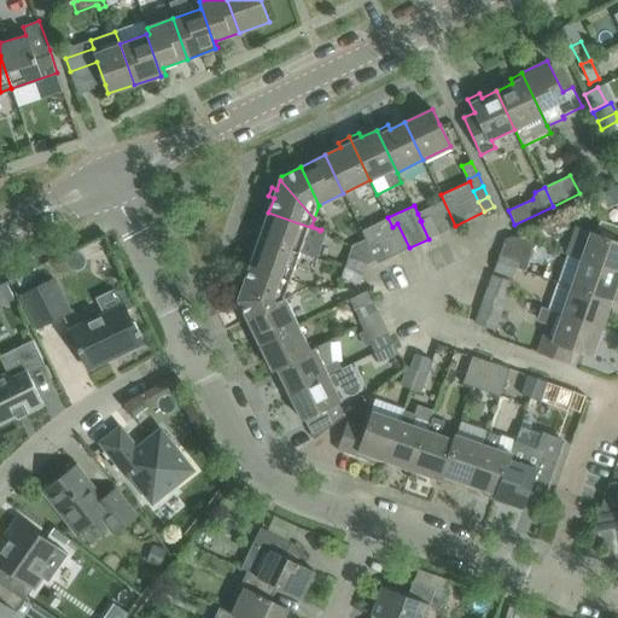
[(312,256),(320,231),(268,213),(263,227),(258,225),(254,239),(302,255),(302,252),(312,256)]
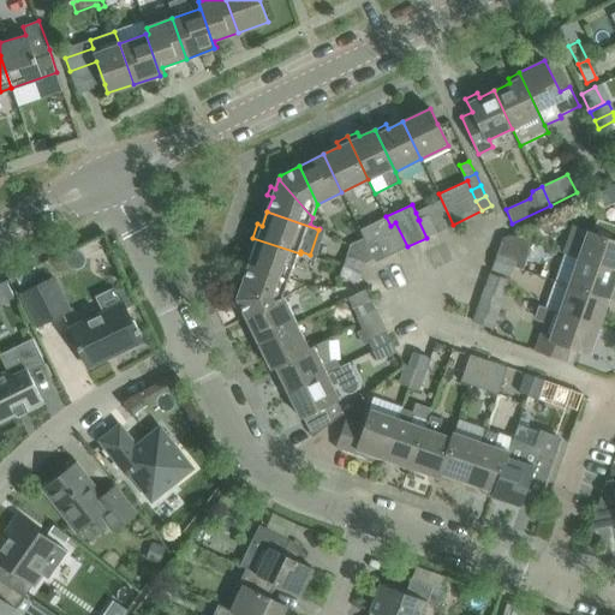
[(427,238),(437,232),(429,215),(419,220),(418,220),(427,238)]
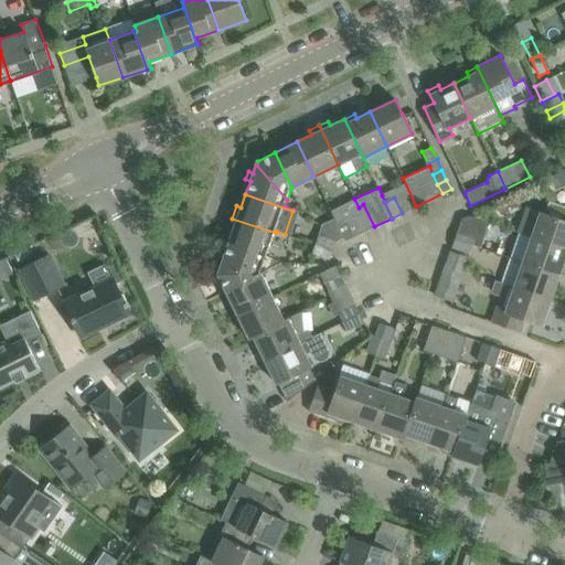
[(355,235),(374,226),(363,204),(359,208),(354,199),(330,211),(338,225),(348,220),(355,235)]
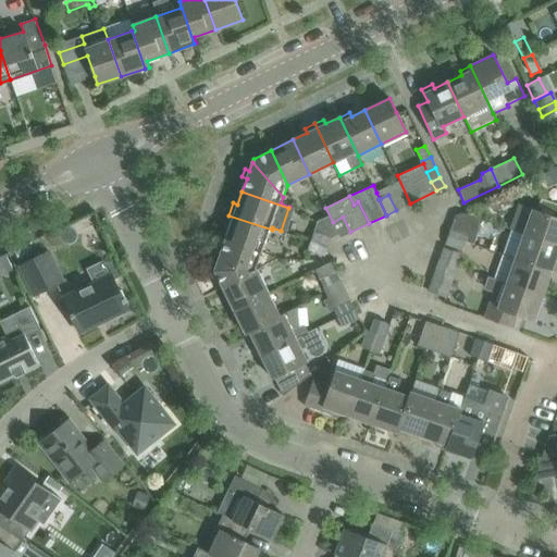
[(556,217),(533,209),(517,203),(508,229),(515,231),(514,232),(523,235),(556,246),(556,217)]
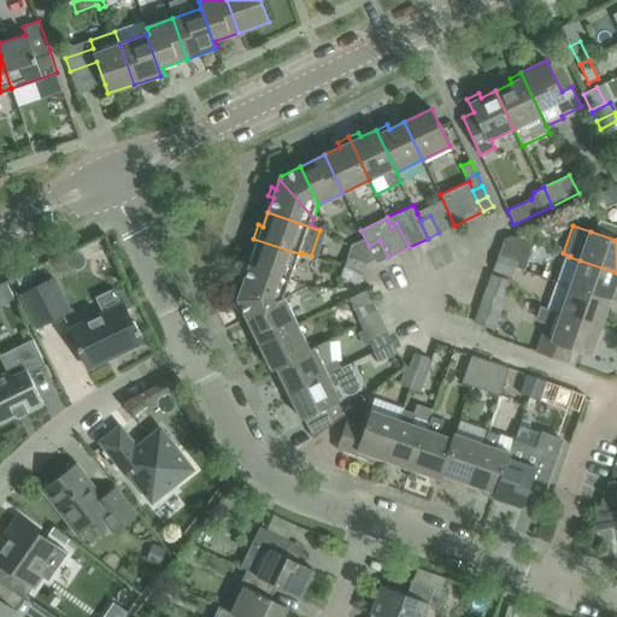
[(504,239),(497,260),(515,268),(524,270),(534,244),(511,235),(511,236),(505,239),(504,239)]
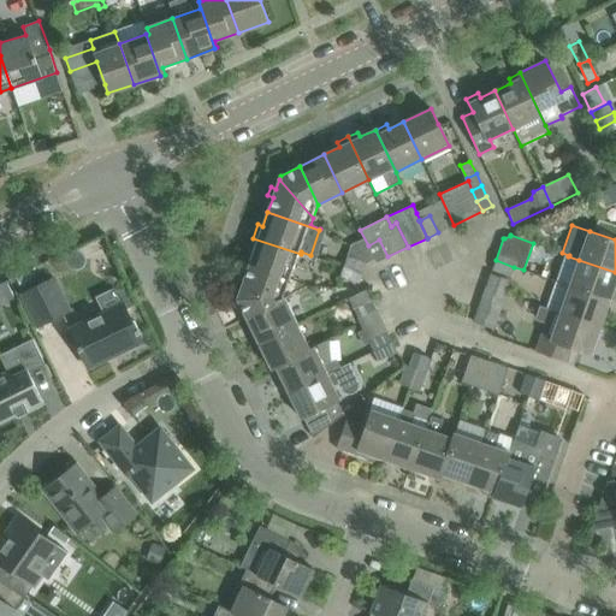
[(291,282),(301,254),(253,238),(250,247),(255,248),(248,267),(291,282)]
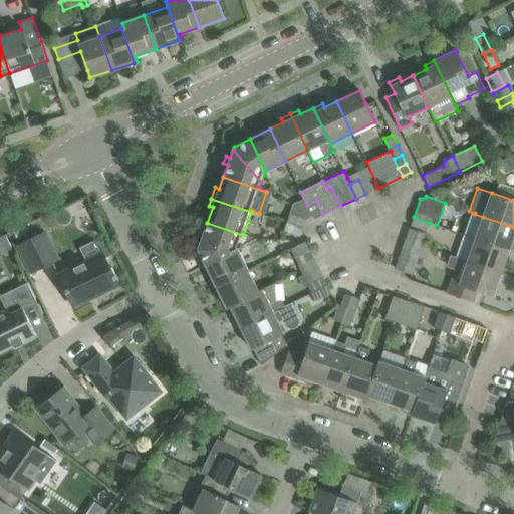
[(314,219),(323,214),(316,200),(307,205),(314,219)]
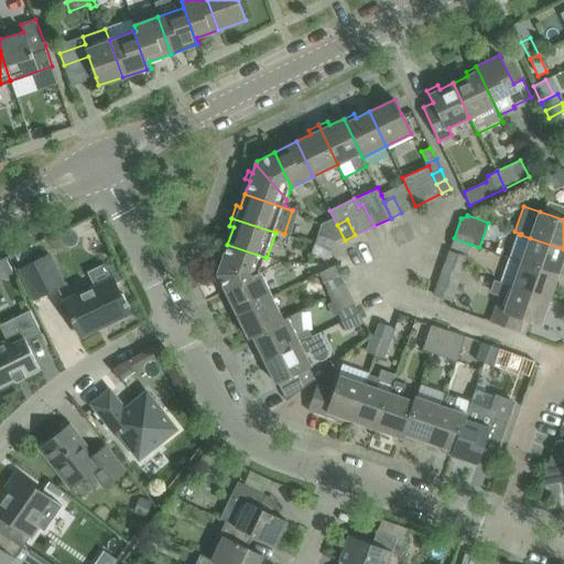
[(332,250),(335,241),(318,235),(315,245),(332,250)]
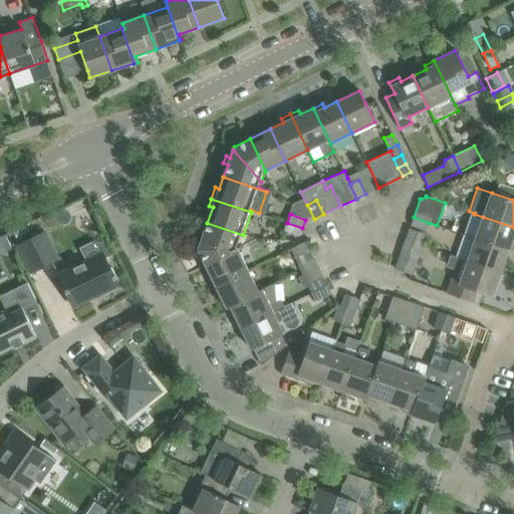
[(422,245),(429,223),(414,217),(406,240),(422,245)]
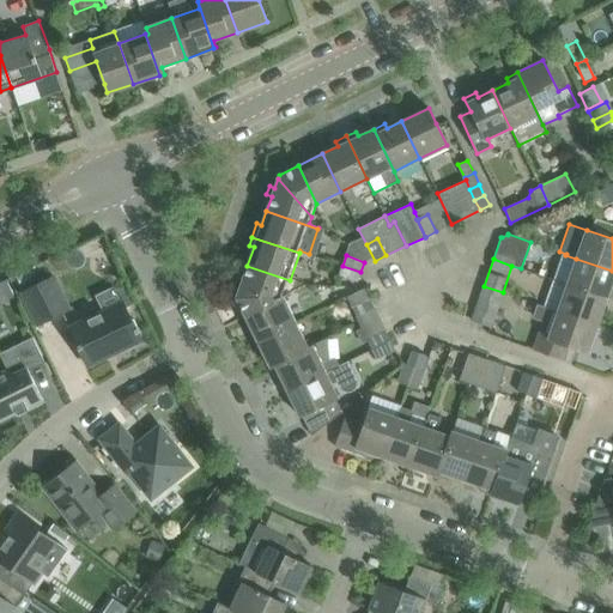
[(612,271),(576,259),(568,285),(606,298),(612,279),(612,271)]
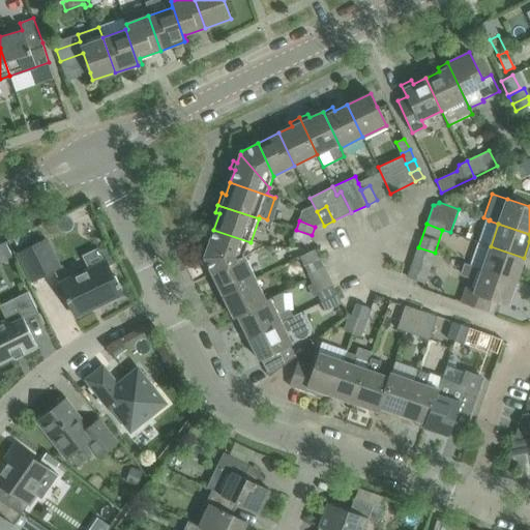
[(245,256),(251,242),(213,230),(210,238),(206,237),(204,244),(208,245),(245,257),(245,256)]
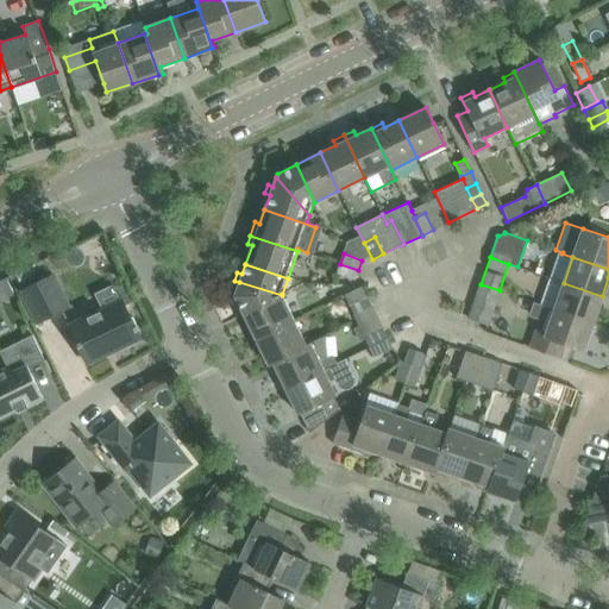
[(355,280),(358,270),(340,264),(337,274),(355,280)]
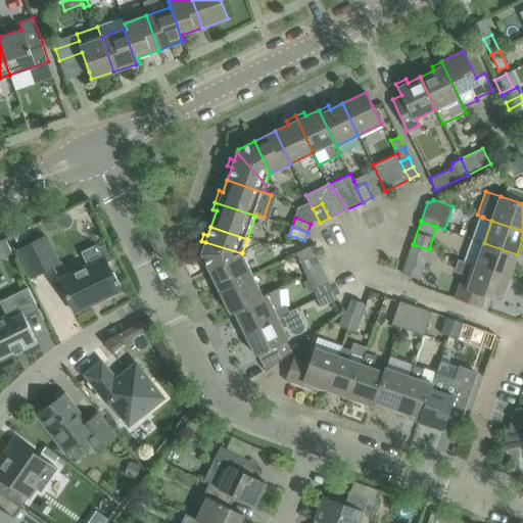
[(17,249),(32,278),(59,264),(46,236),(17,249)]
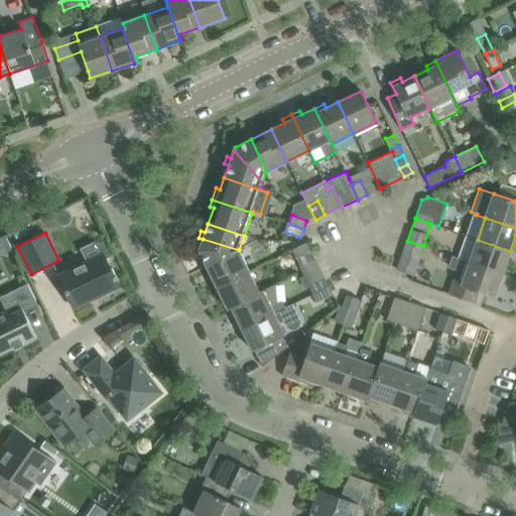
[(207,266),(239,250),(203,239),(199,250),(207,266)]
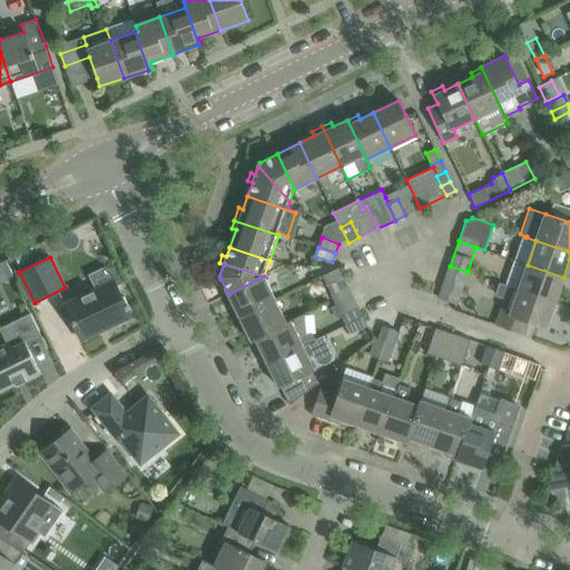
[(528,265),(519,290),(556,302),(563,277),(528,265)]
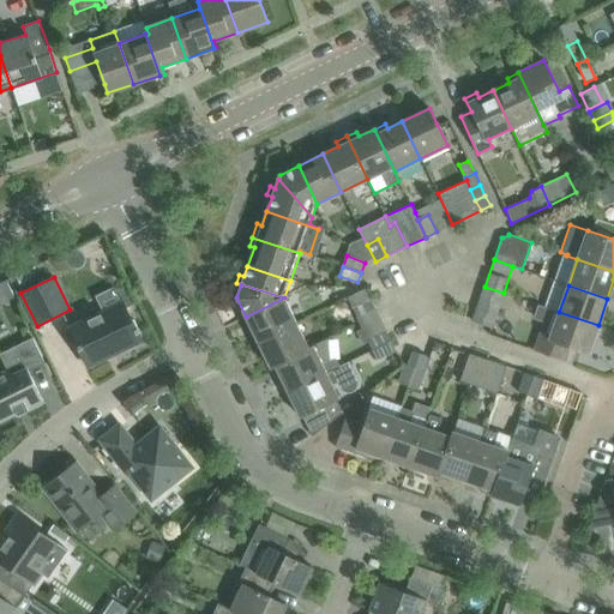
[(492,327),(504,293),(485,287),(473,321),(492,327)]
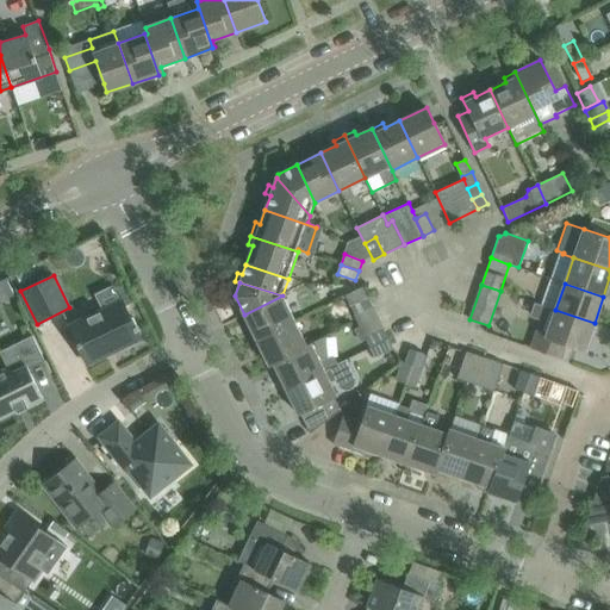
[(354,315),(372,306),(363,287),(346,296),(354,315)]
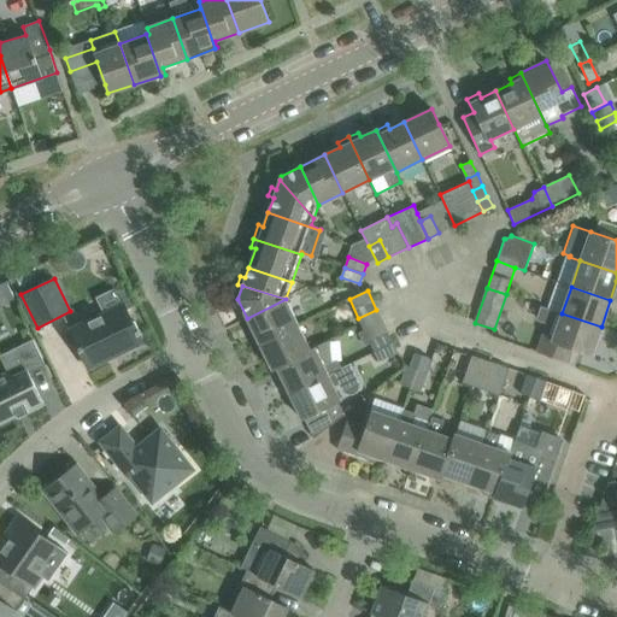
[(119,298),(66,323),(88,368),(141,342),(119,298)]
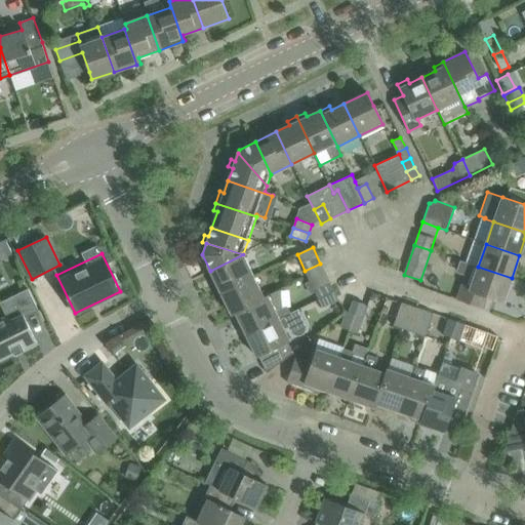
[(220,292),(253,276),(243,254),(210,271),(220,292)]
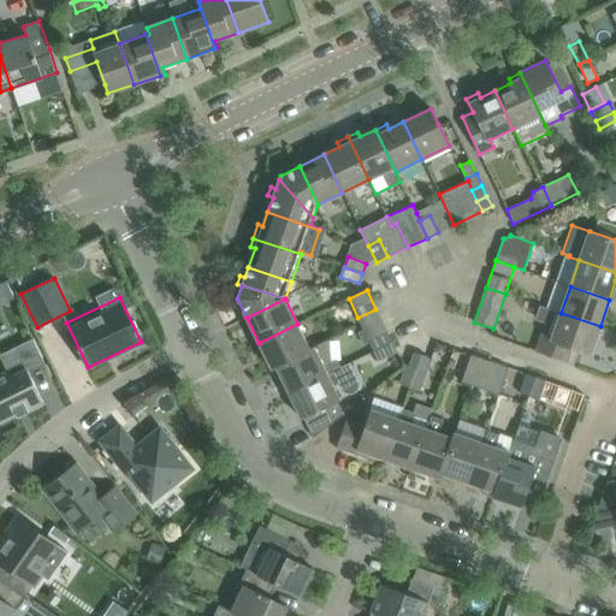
[(590,355),(600,326),(561,313),(552,337),(543,333),(535,351),(567,362),(572,349),(590,355)]
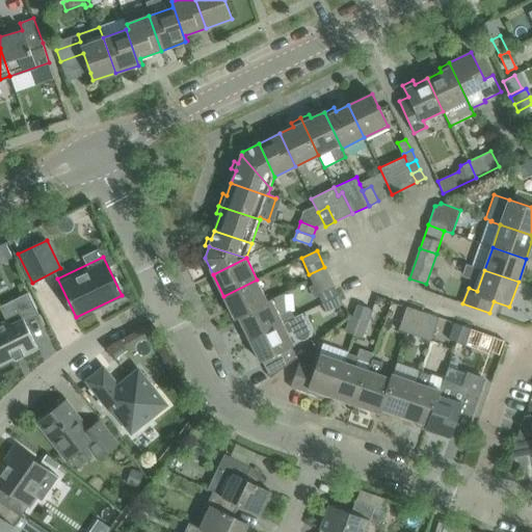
[(234,318),(284,294),(284,293),(267,301),(257,280),(223,296),(234,318)]
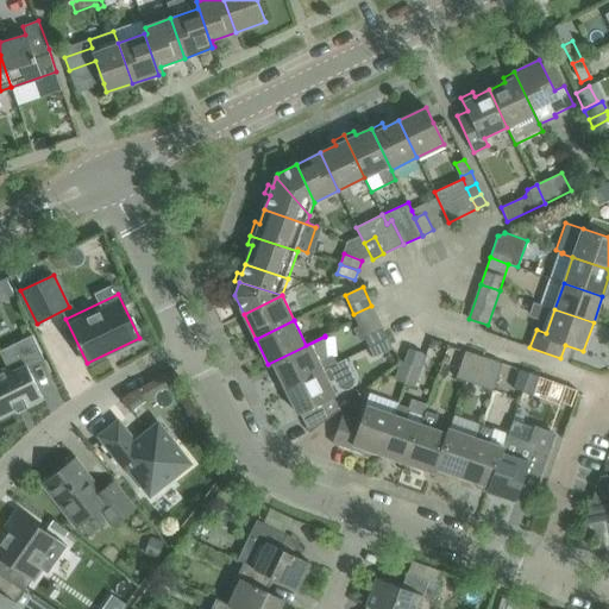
[(370,346),(388,338),(383,328),(365,338),(370,346)]
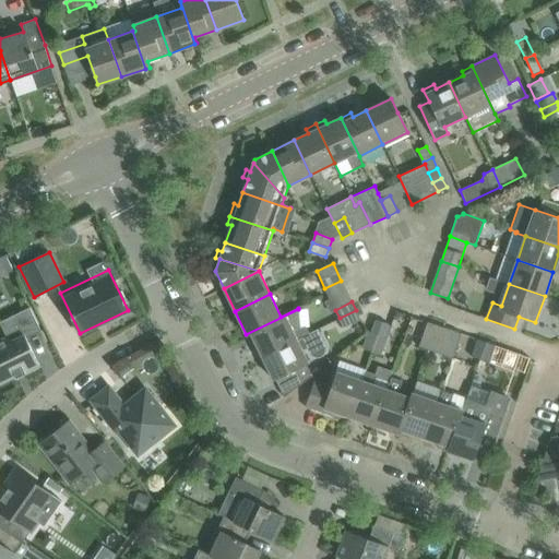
[(40,331),(30,307),(0,321),(0,323),(7,337),(0,340),(0,383),(39,365),(26,339),(40,331)]
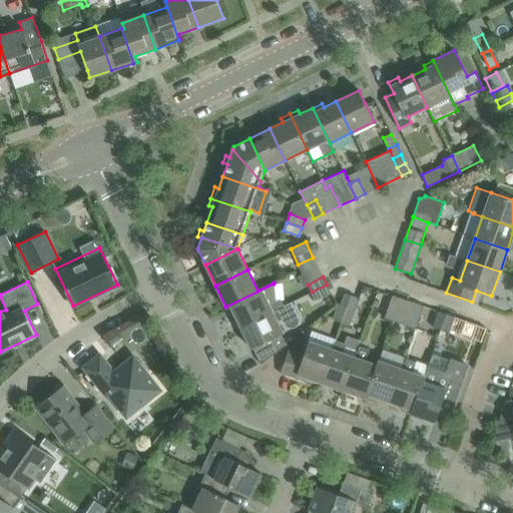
[(274,284),(225,307),(229,316),(234,314),(240,328),(283,308),(281,303),(276,303),(276,301),(274,288),(274,284)]
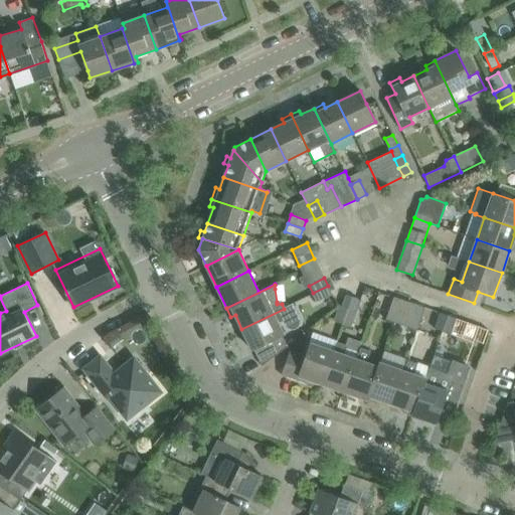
[(316,301),(332,294),(328,286),(313,293),(316,301)]
